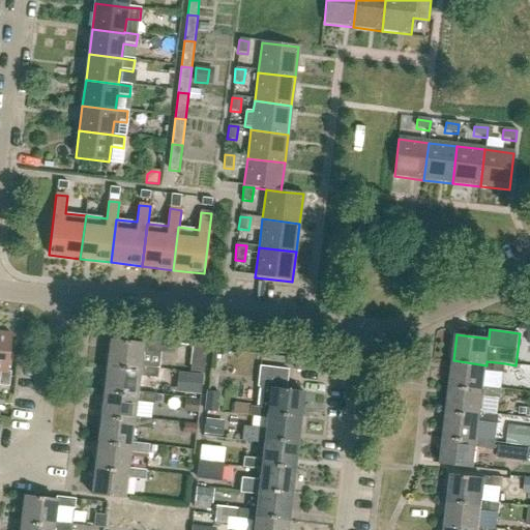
[(0,372),(0,373),(0,374),(0,385),(9,387),(11,373),(7,372),(11,334),(0,332),(0,372)]
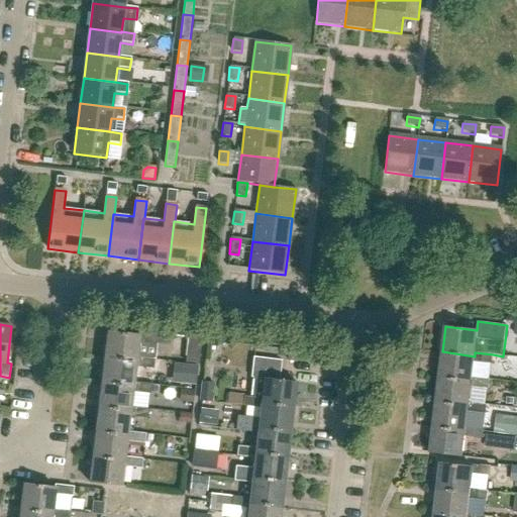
[(138,335),(108,332),(104,357),(137,360),(137,357),(139,342),(157,344),(158,334),(139,331),(138,335)]
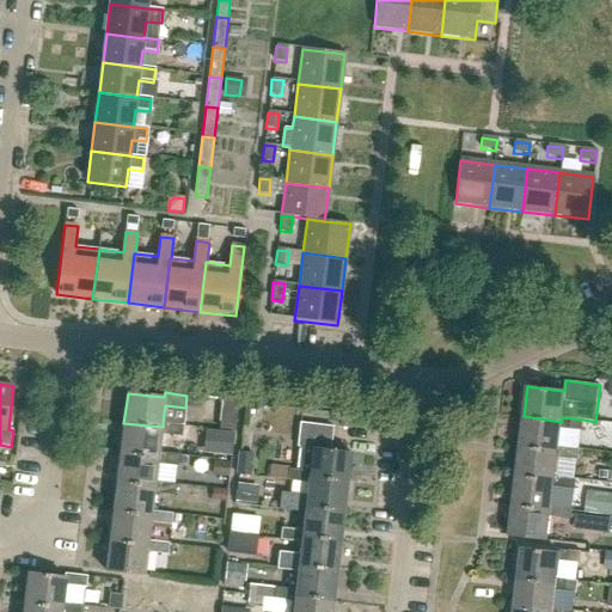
[(234,430),(238,402),(224,401),(220,429),(234,430)]
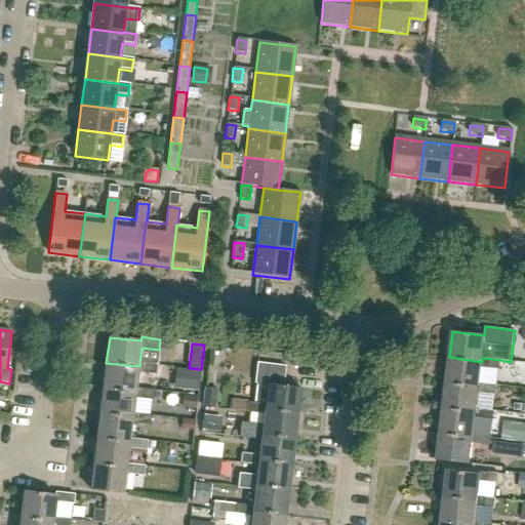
[(500,360),(482,358),(482,362),(449,357),(446,382),(479,387),(479,384),(481,367),(498,370),(500,360)]
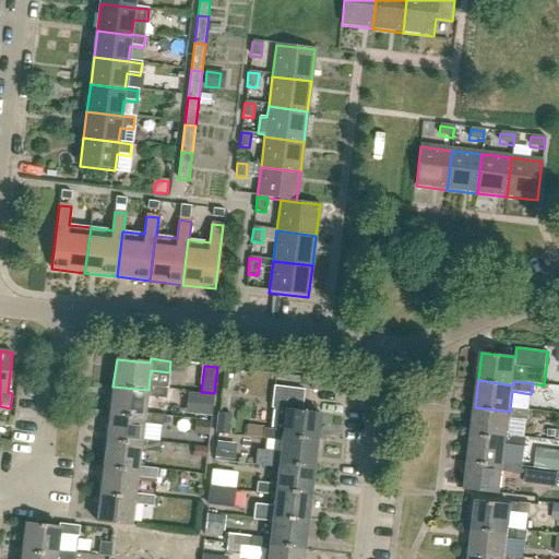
[(145,417),(145,413),(147,396),(166,399),(167,389),(149,387),(149,390),(113,387),(109,413),(145,417)]
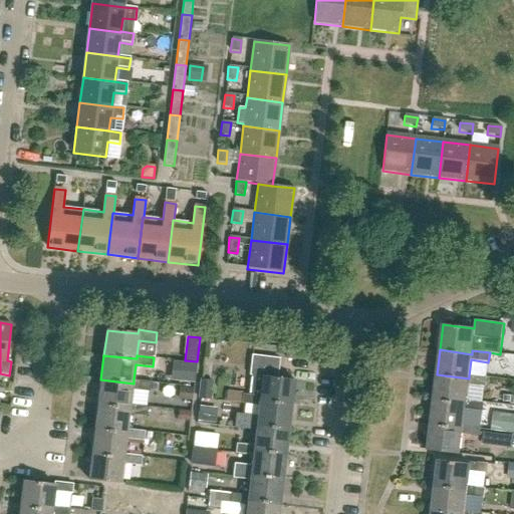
[(244,395),(242,404),(259,406),(260,402),(292,406),(295,380),(278,378),(280,358),(252,355),(250,375),(253,376),(251,396),(244,395)]
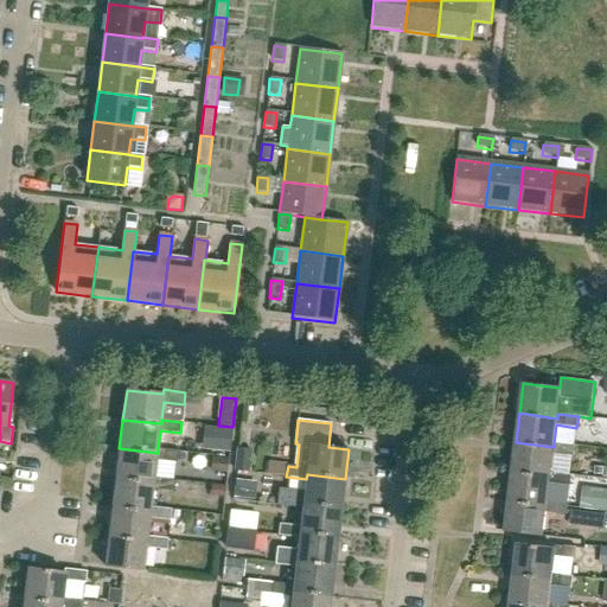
[(232,430),(213,428),(211,449),(230,452),(232,430)]
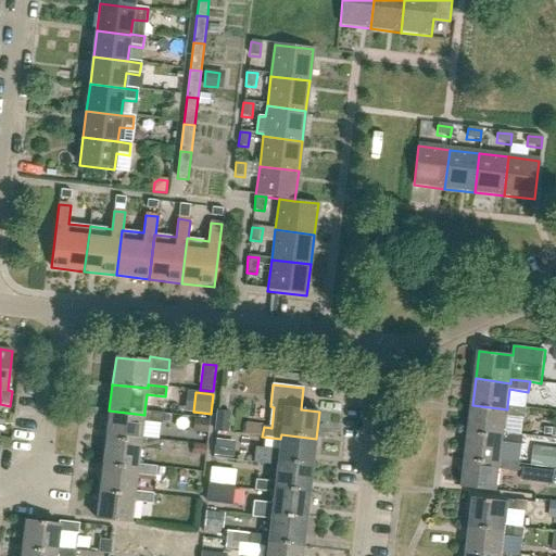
[(527,408),(507,406),(507,409),(472,405),(469,432),(504,437),(504,432),(506,416),(525,418),(527,408)]
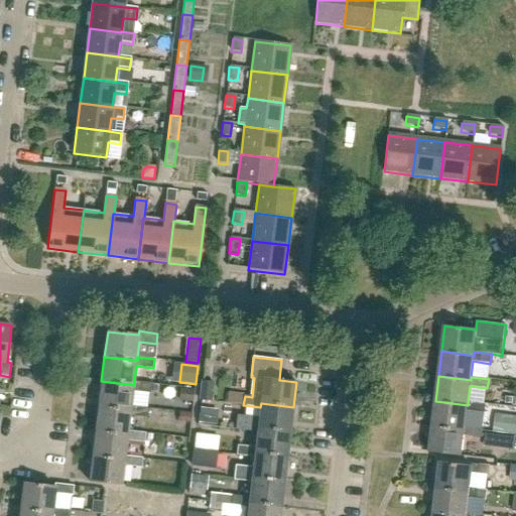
[(151,384),(134,381),(134,385),(101,381),(98,406),(130,410),(131,406),(133,391),(150,393),(151,384)]
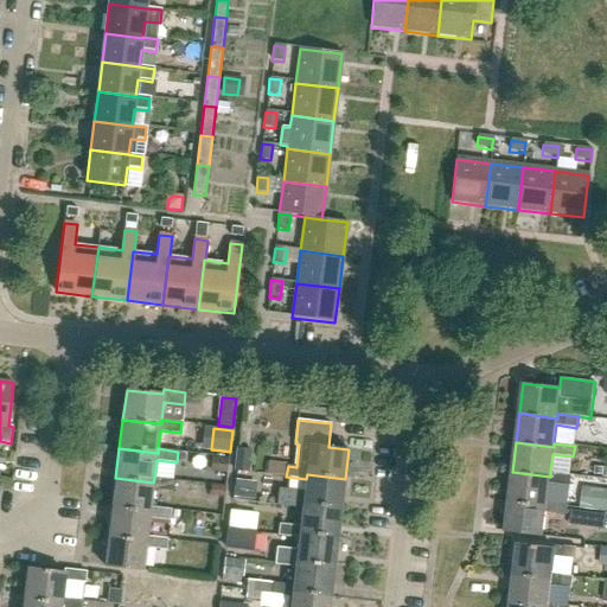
[(216,458),(215,472),(227,473),(228,459),(216,458)]
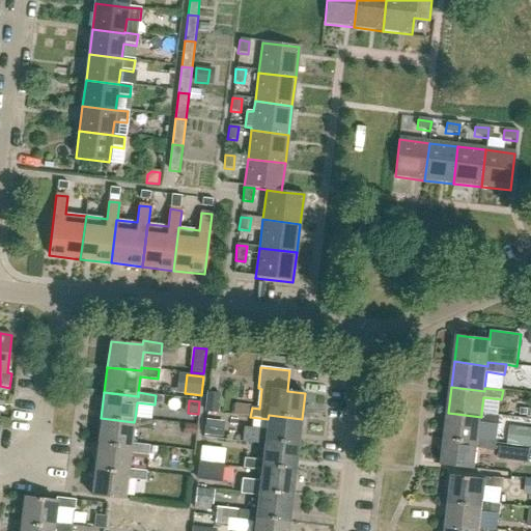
[(499,415),(481,413),(481,417),(448,413),(444,438),(478,442),(478,439),(480,422),(498,425),(499,415)]
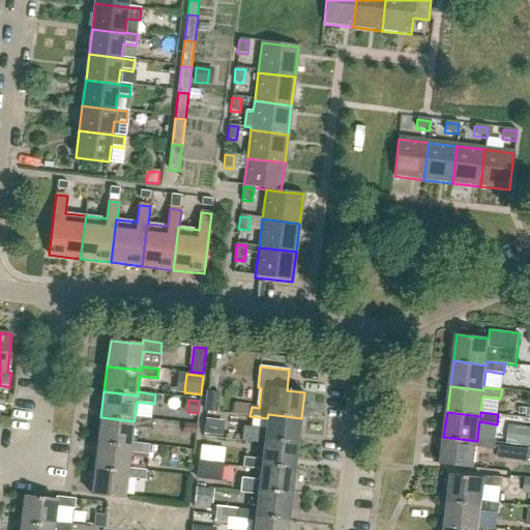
[(264,440),(298,444),(301,418),(268,414),(267,418),(266,430),(244,427),(242,441),(264,444),(264,440)]
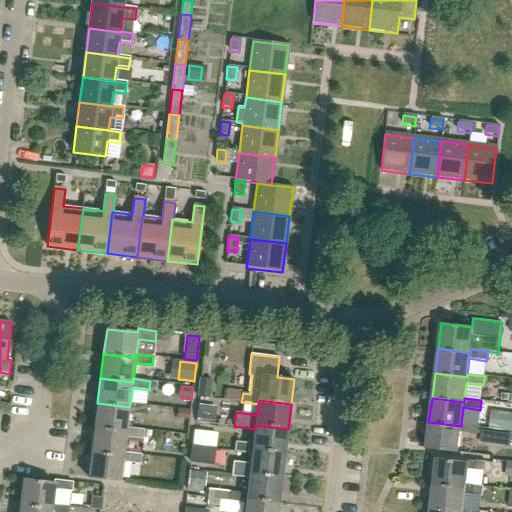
[(153,402),(153,411),(179,412),(179,402),(153,402)]
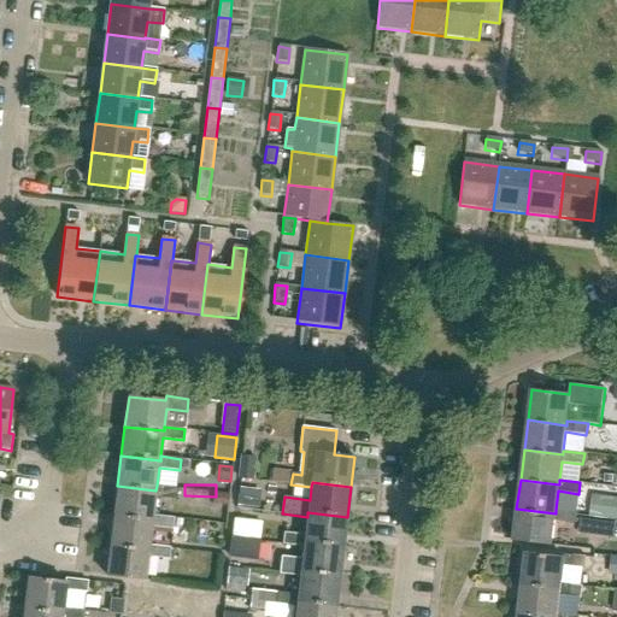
[(177,488),(157,486),(156,491),(117,486),(113,516),(152,519),(153,516),(156,497),(176,499),(177,488)]
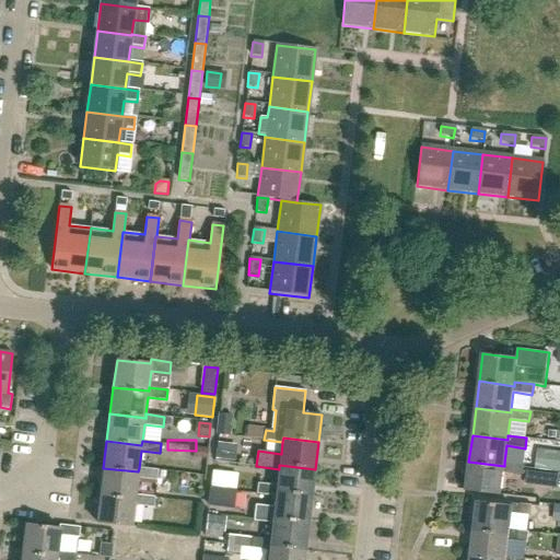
[(219,443),(217,459),(232,461),(234,445),(219,443)]
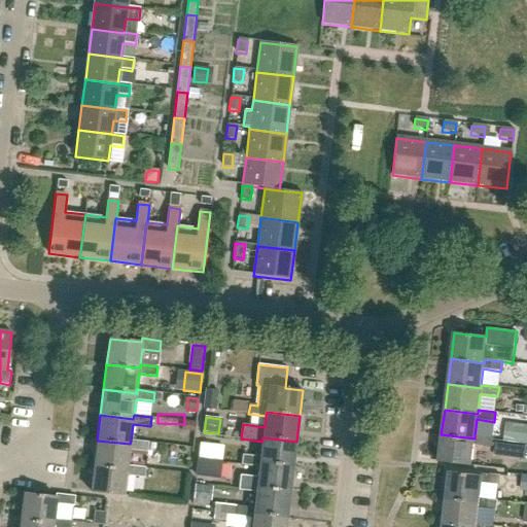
[(185,422),(184,431),(195,431),(196,423),(185,422)]
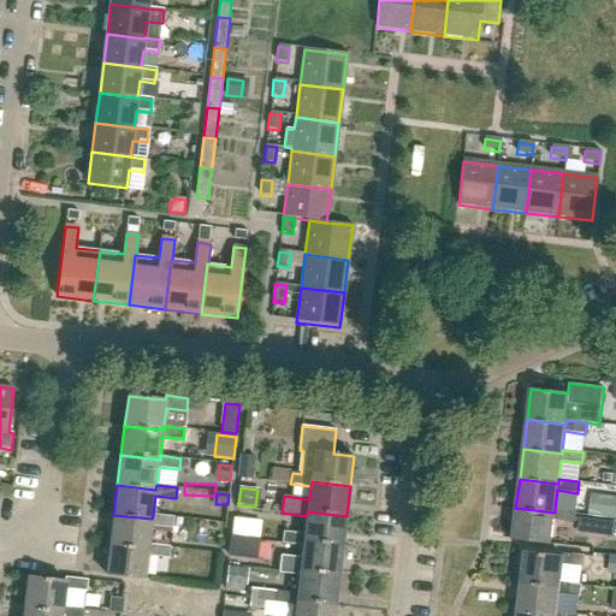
[(615,497),(602,496),(599,516),(615,519),(615,497)]
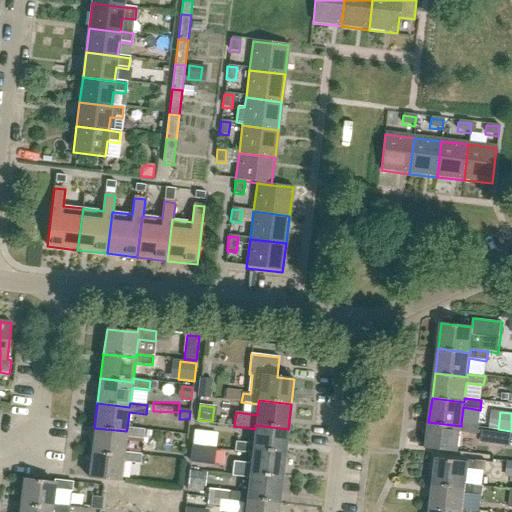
[(479,425),(461,423),(461,426),(428,422),(425,448),(458,452),(460,432),(477,434),(479,425)]
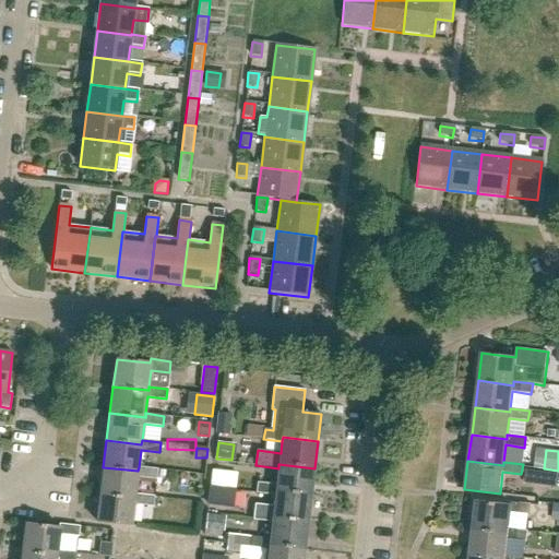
[(311,496),(314,468),(278,464),(278,468),(276,485),(258,483),(257,492),(275,495),(276,491),(311,496)]
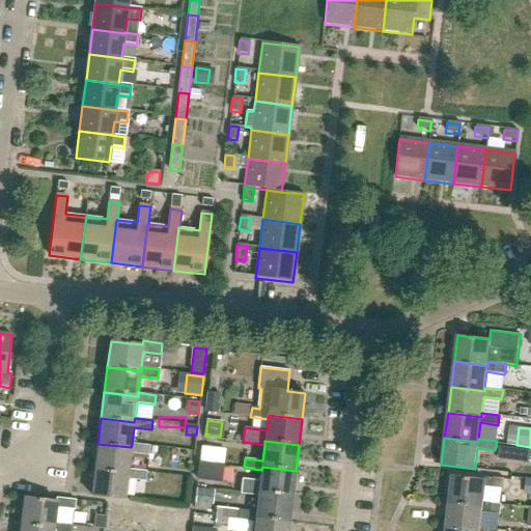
[(149,446),(132,444),(131,447),(98,444),(94,469),(128,473),(129,469),(131,453),(148,455),(149,446)]
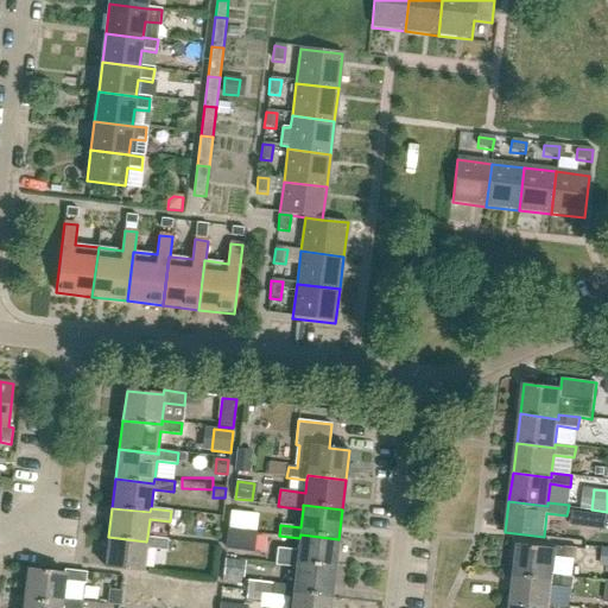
[(230,511),(228,527),(246,530),(247,513),(230,511)]
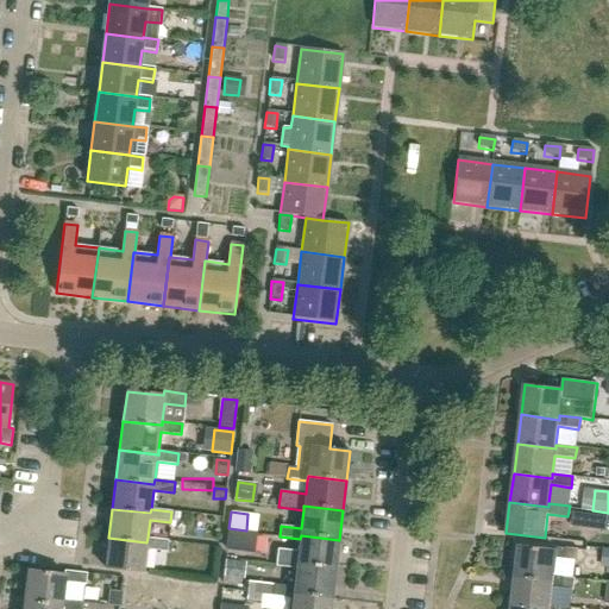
[(608,518),(592,515),(591,528),(607,531),(608,518)]
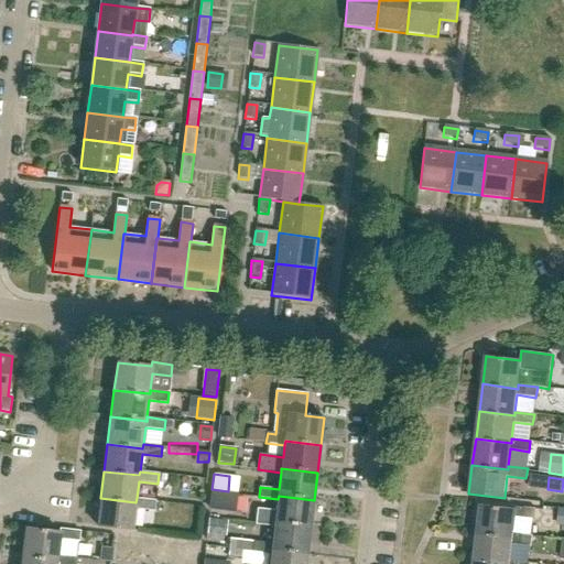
[(236,512),(238,495),(212,491),(209,510),(236,512)]
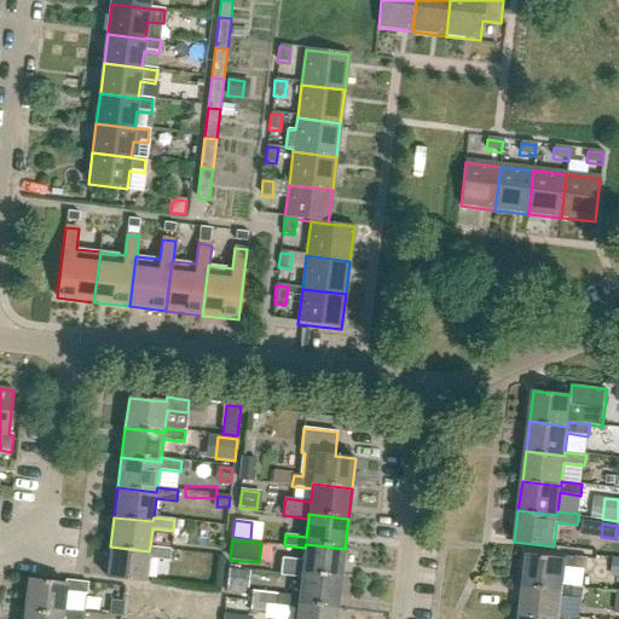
[(301,573),(341,578),(345,549),(306,544),(305,548),(304,562),(283,560),(281,576),(301,578),(301,573)]
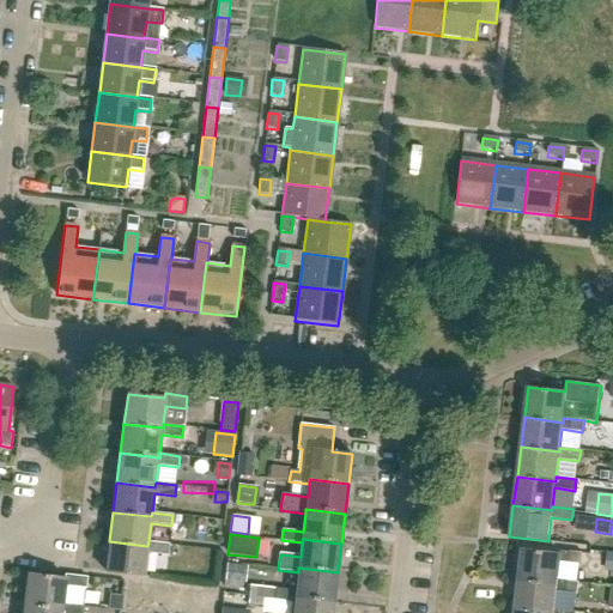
[(168,554),(169,544),(149,541),(147,546),(109,541),(105,571),(144,576),(147,552),(168,554)]
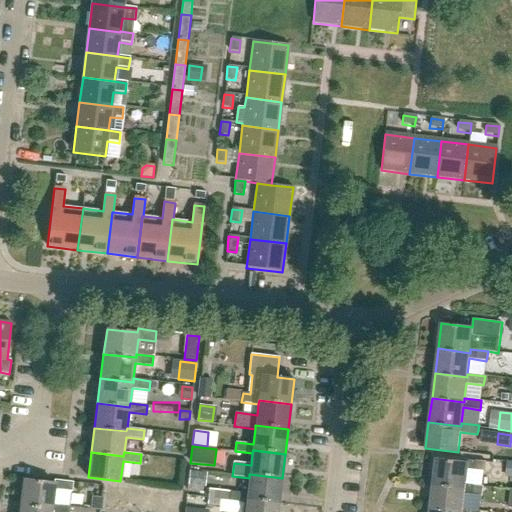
[(465,488),(465,484),(467,469),(485,471),(486,462),(467,459),(467,462),(436,459),(433,484),(465,488)]
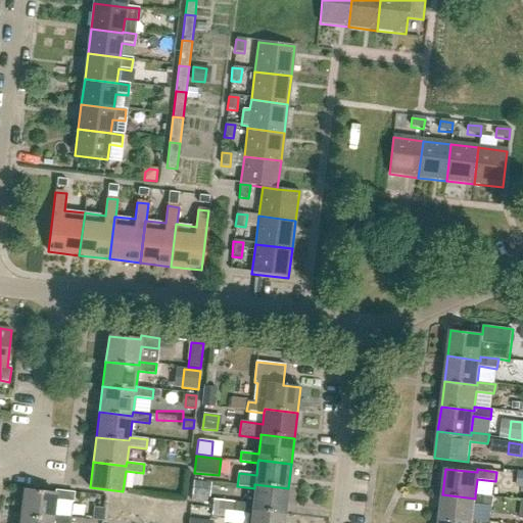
[(194,482),(193,495),(206,497),(208,484),(194,482)]
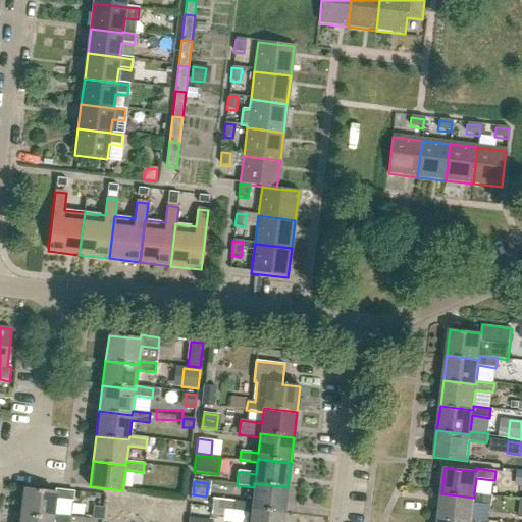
[(284,513),(288,487),(254,483),(254,487),(252,503),(213,499),(212,508),(224,509),(251,513),(251,509),(284,513)]
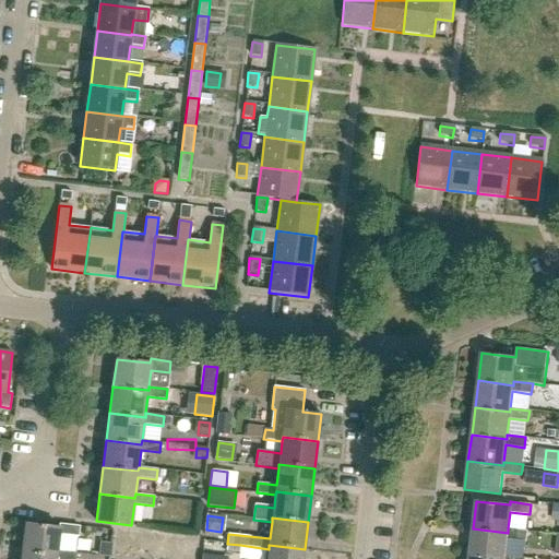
[(58,555),(58,551),(60,534),(79,537),(80,526),(59,524),(59,527),(25,523),(22,551),(58,555)]
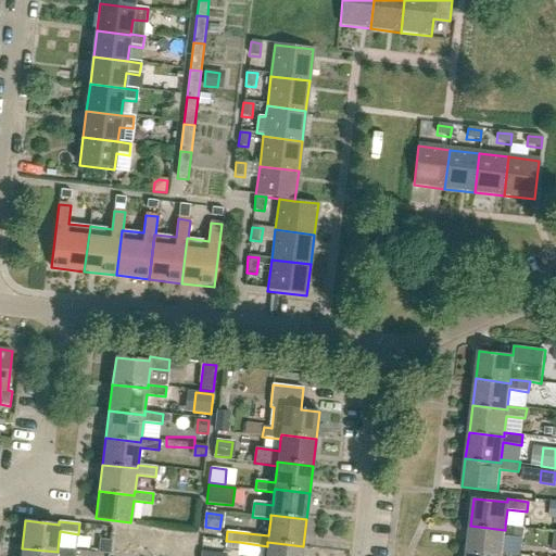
[(525,529),(505,526),(505,530),(470,526),(467,553),(496,555),(502,555),(503,553),(505,536),(523,539),(525,529)]
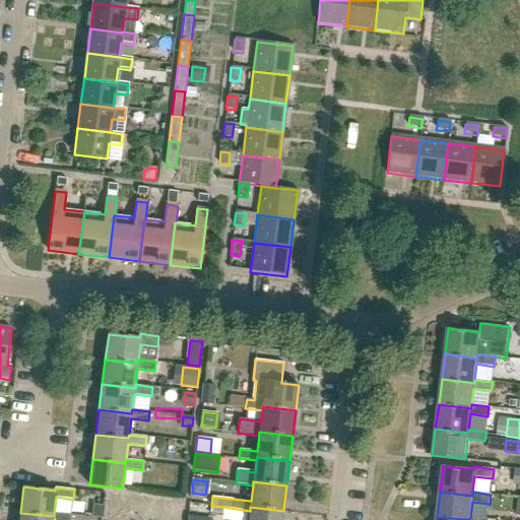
[(93,505),(92,517),(101,518),(103,506),(93,505)]
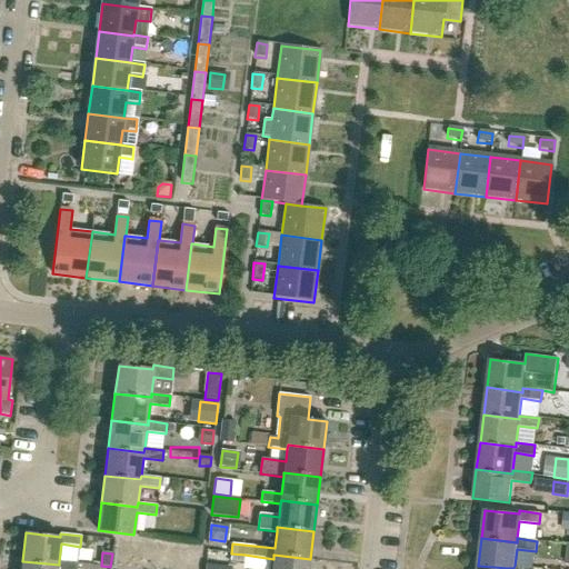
[(308,568),(310,559),(273,555),(273,559),(271,568),(308,568)]
